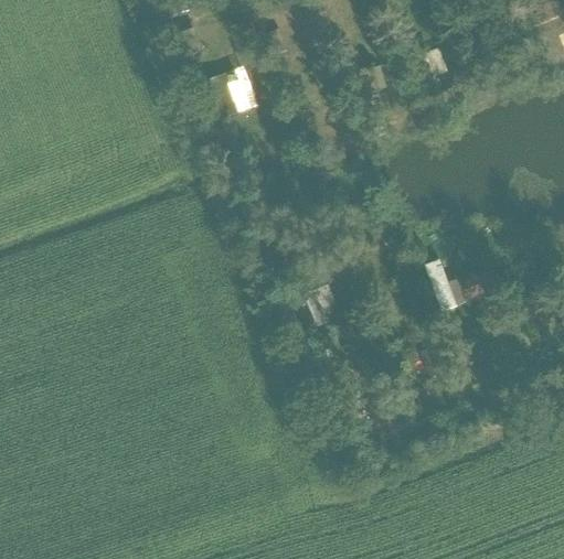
[(195,28),(174,35),(182,56),(203,49),(195,28)]
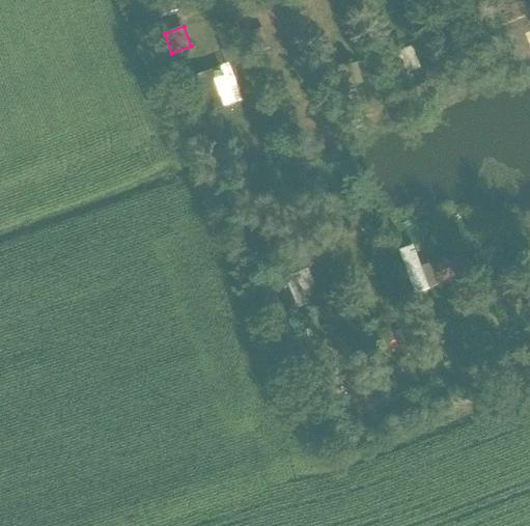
[(261,26),(251,29),(258,52),(269,48),(261,26)]
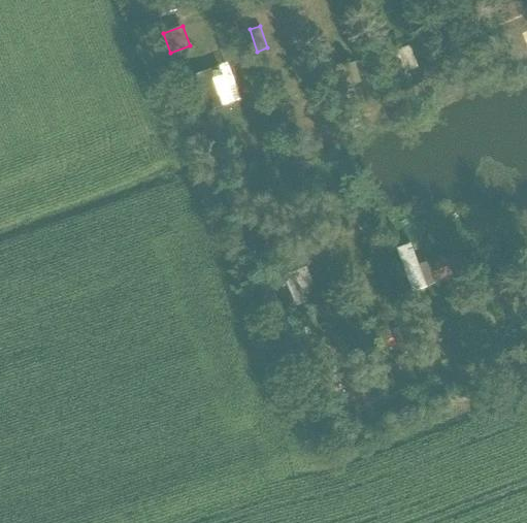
[(409,43),(385,53),(396,83),(409,78),(406,71),(418,67),(409,43)]
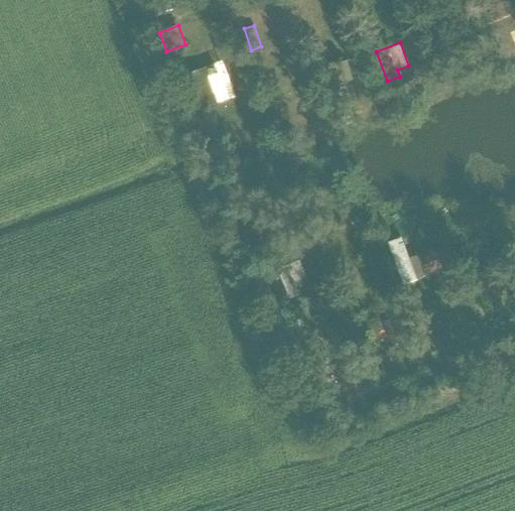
[(173,52),(160,56),(167,76),(180,72),(173,52)]
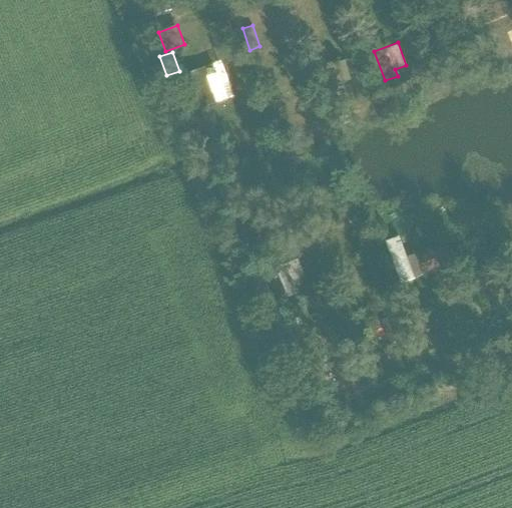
[(221,59),(174,77),(188,113),(235,96),(221,59)]
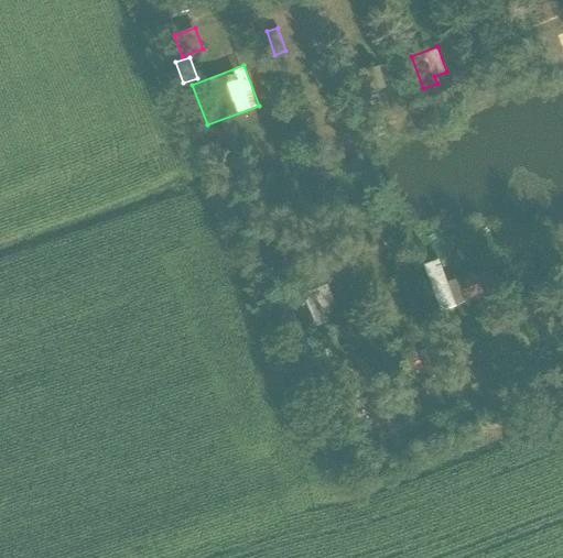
[(446,280),(437,258),(423,262),(440,309),(455,304),(454,303),(464,299),(456,276),(446,280)]
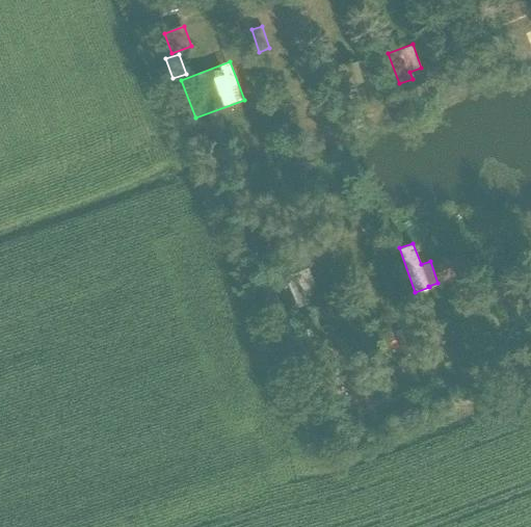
[(441,279),(455,274),(447,255),(441,257),(442,260),(434,262),(441,279)]
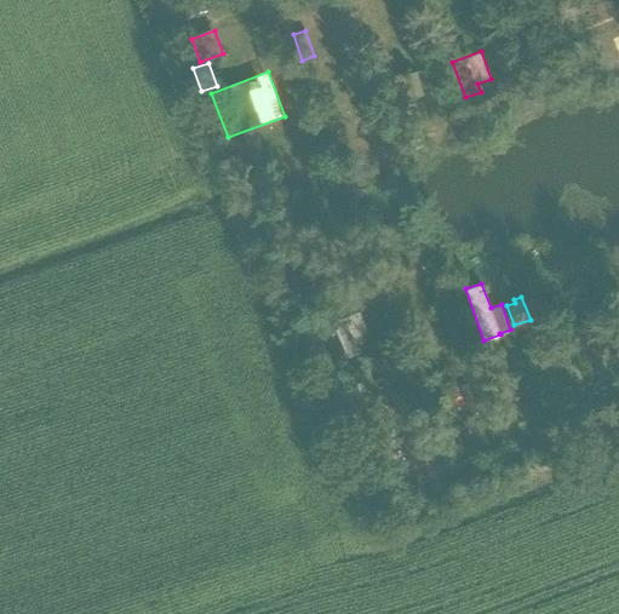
[(359,310),(331,322),(347,359),(361,353),(355,339),(368,333),(359,310)]
